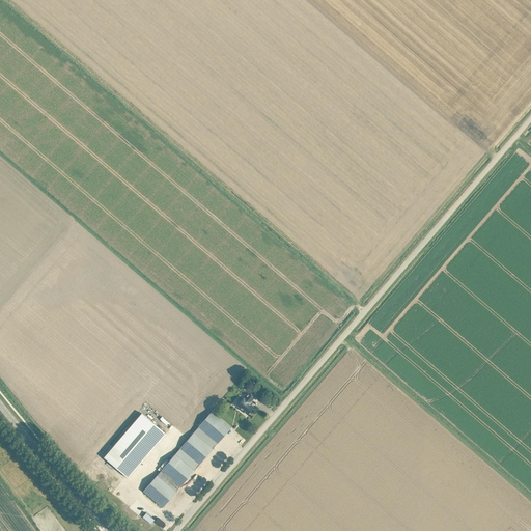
[(247,415),(253,408),(249,403),(255,396),(252,393),(250,391),(236,406),(242,410),(244,412),(245,413),(247,415)]
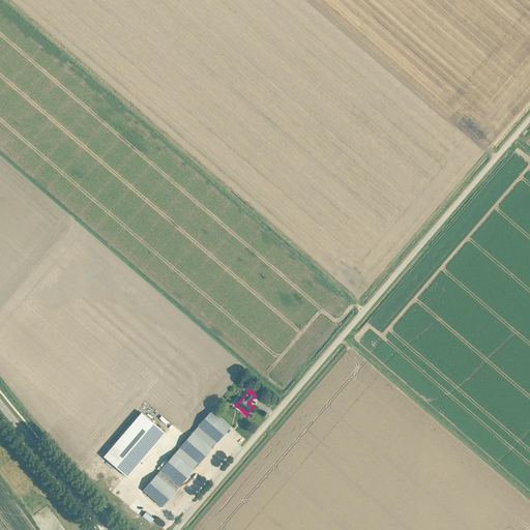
[(162,506),(231,427),(211,411),(143,491),(162,506)]
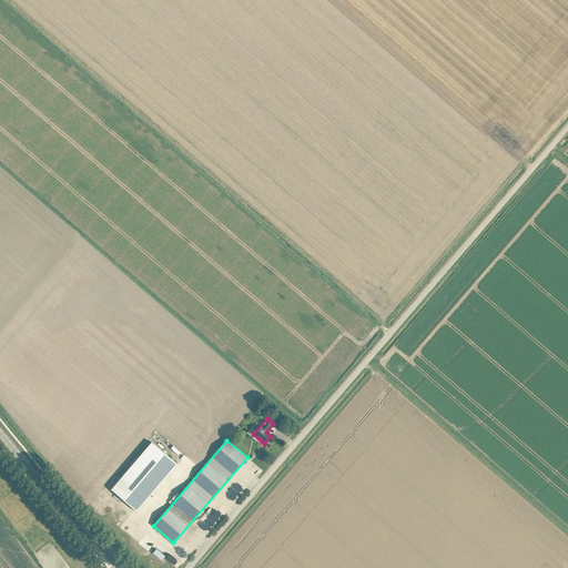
[(145,449),(111,489),(137,511),(171,470),(178,464),(151,442),(145,449)]
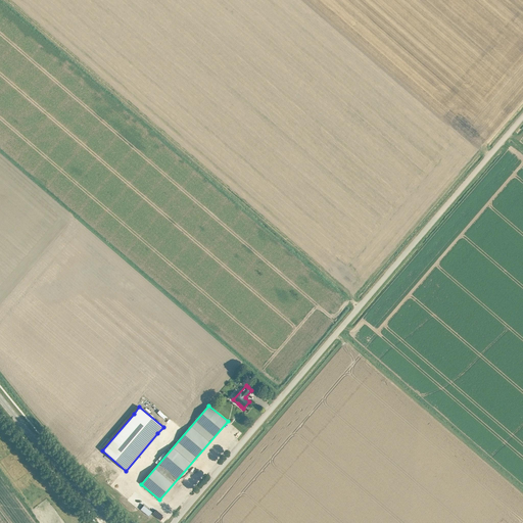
[(242,432),(244,430),(235,422),(233,424),(242,432)]
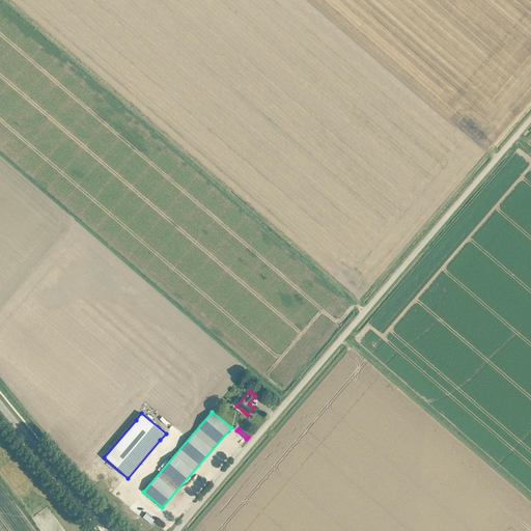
[(145,513),(143,518),(151,524),(155,521),(145,513)]
